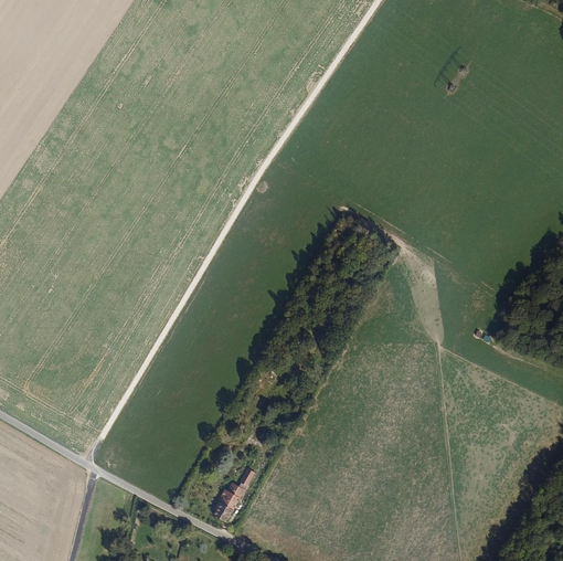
[(274,380),(278,372),(273,368),(267,376),(274,380)]
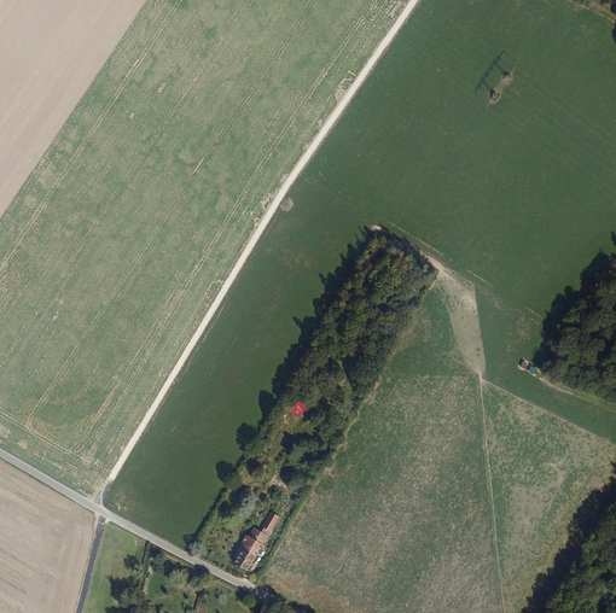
[(262,532),(267,535),(274,523),(269,520),(262,532)]
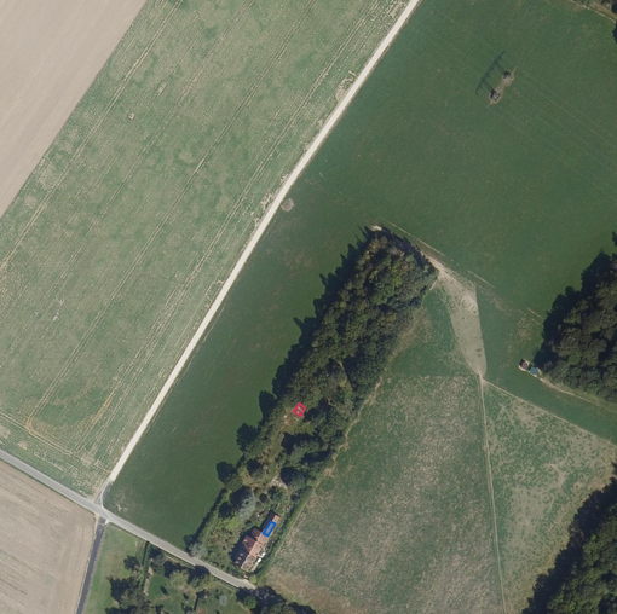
[(235,563),(240,567),(261,532),(255,528),(249,538),(247,537),(242,544),(246,545),(237,560),(235,563)]
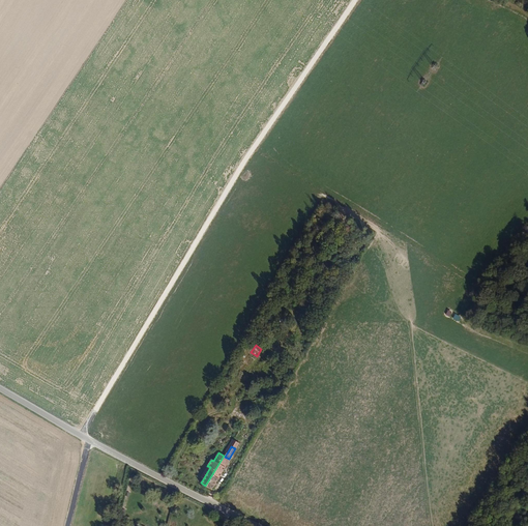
[(205,486),(211,490),(229,459),(225,457),(224,456),(205,486)]
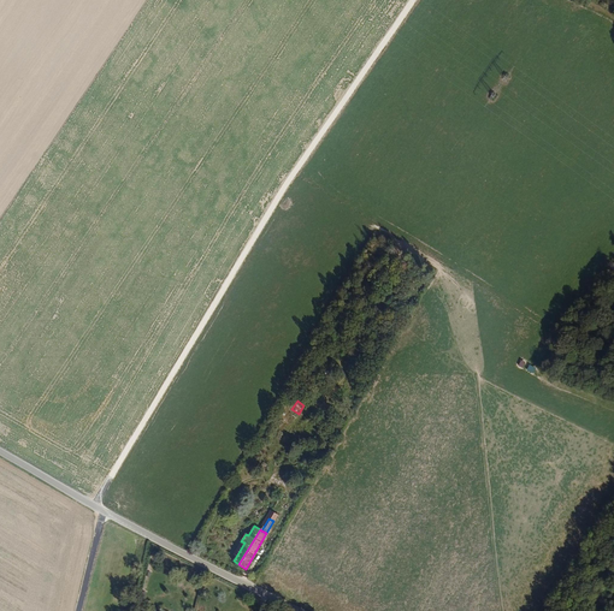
[(234,555),(236,557),(244,543),(241,541),(234,555)]
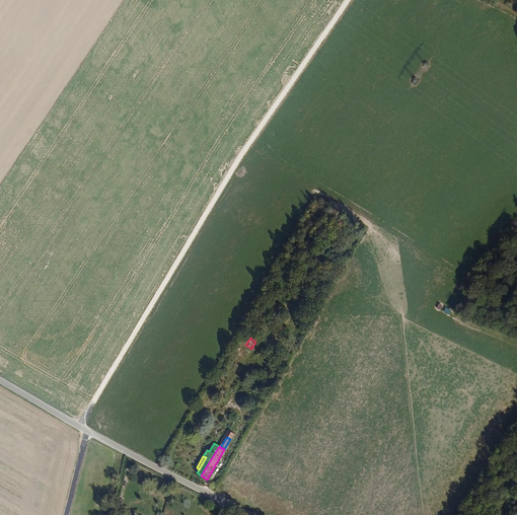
[(213,480),(218,483),(223,474),(218,471),(213,480)]
